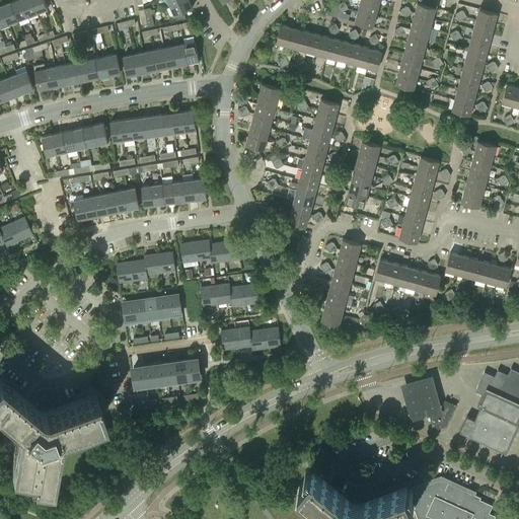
[(18,19),(28,16),(21,0),(15,0),(11,2),(18,19)]
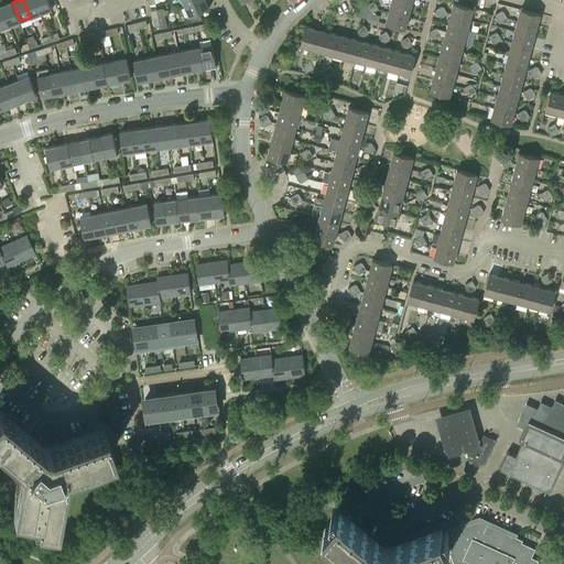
[(35,0),(23,0),(31,18),(41,13),(35,0)]
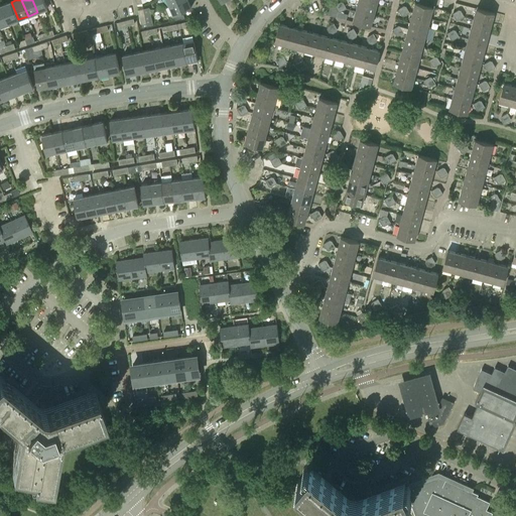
[(43,0),(32,0),(37,12),(47,8),(43,0)]
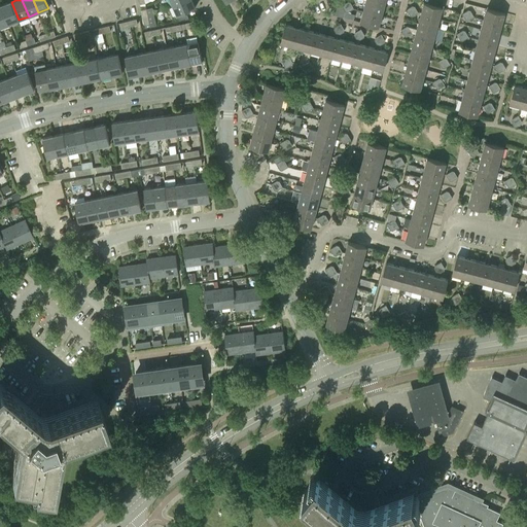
[(196,7),(191,0),(184,0),(173,5),(177,15),(196,7)]
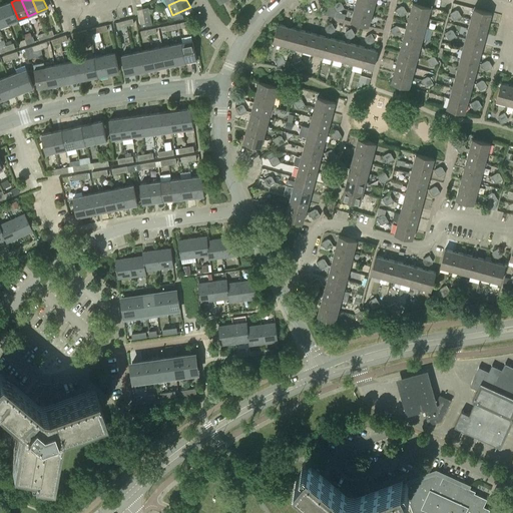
[(354,11),(372,16),(375,6),(357,1),(354,11)]
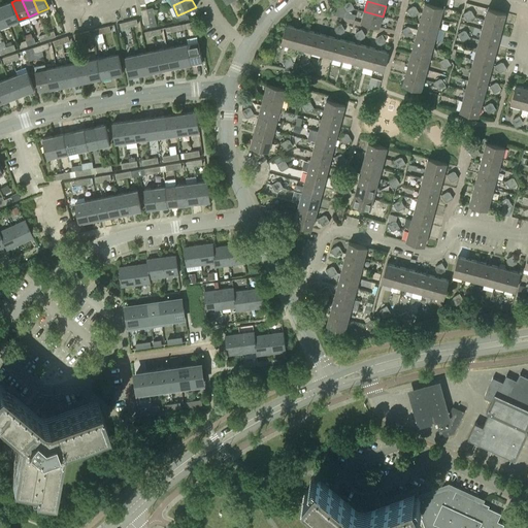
[(8,24),(19,20),(11,2),(2,5),(8,24)]
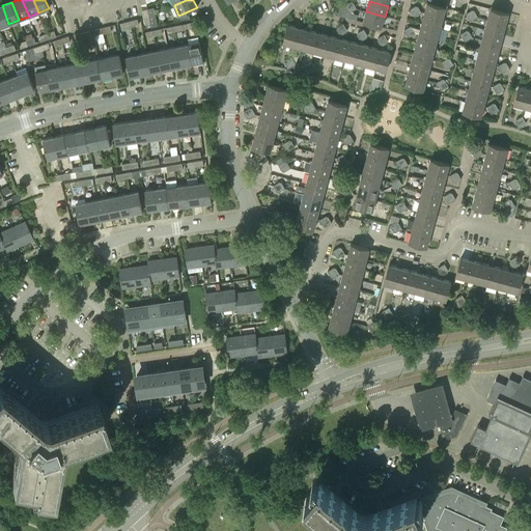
[(344,5),(339,3),(337,6),(333,10),(336,15),(346,18),(348,11),(350,12),(353,10),(348,3),(344,5)]
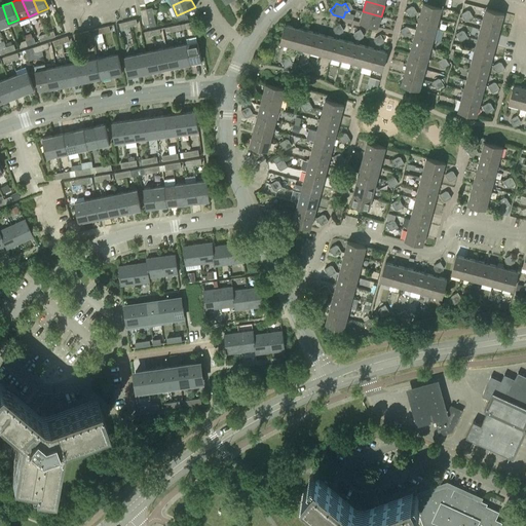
[(439,19),(442,8),(423,3),(420,13),(439,19)]
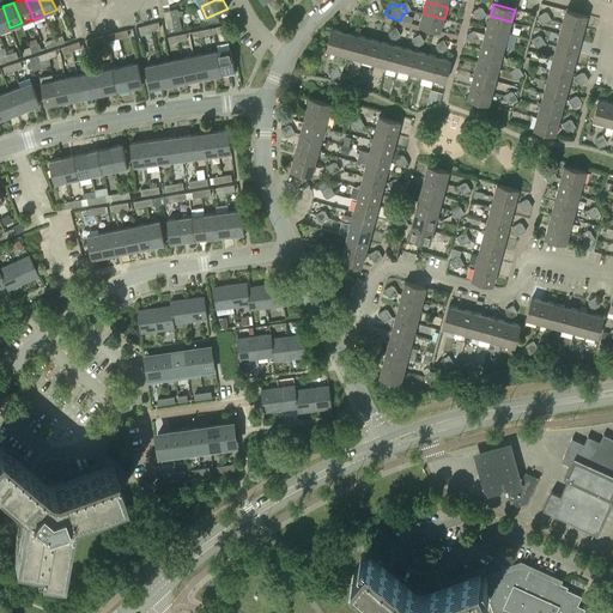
[(2,6),(0,6),(0,31),(10,28),(2,6)]
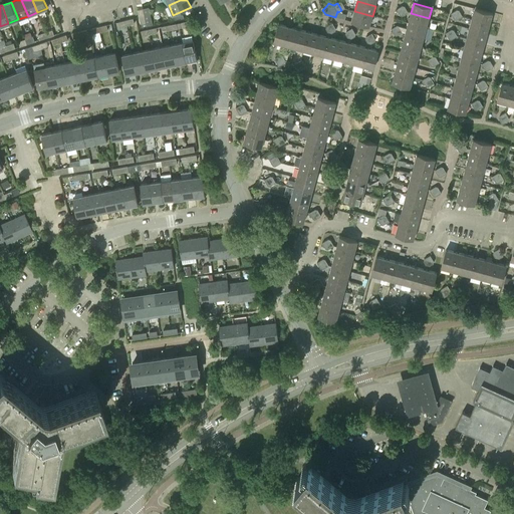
[(149,7),(138,10),(139,17),(151,15),(149,7)]
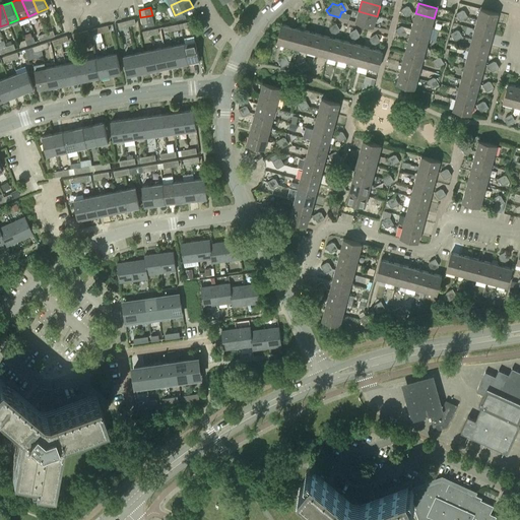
[(406,16),(409,14),(404,7),(401,9),(404,15),(406,16)]
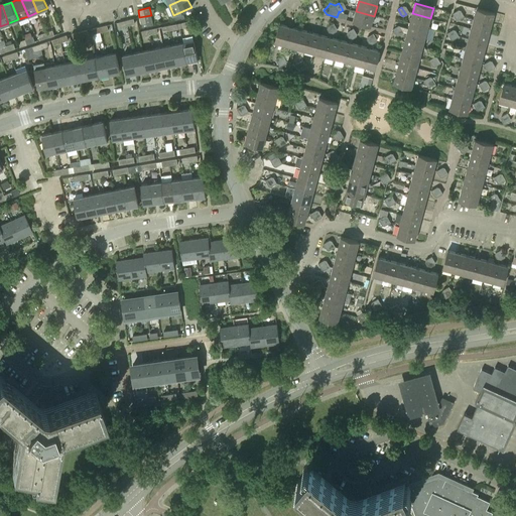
[(474,19),(492,24),(494,14),(476,9),(474,19)]
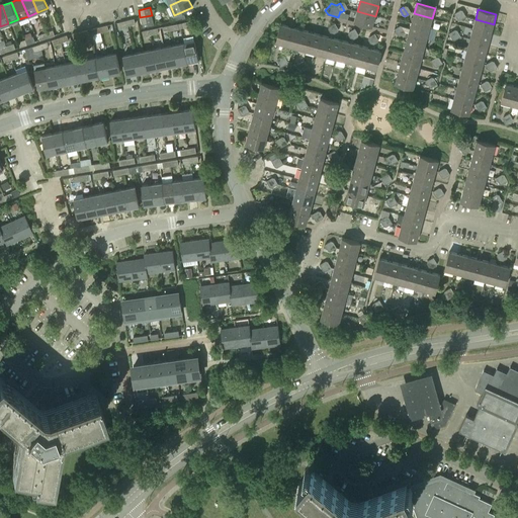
[(354,21),(372,26),(375,16),(357,11),(354,21)]
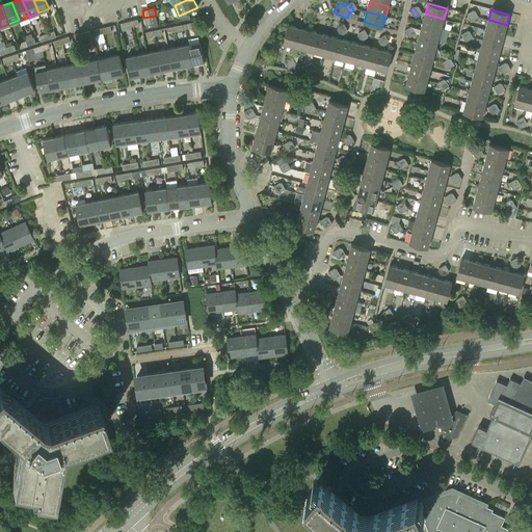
[(472,21),(475,19),(471,11),(467,14),(470,20),(472,21)]
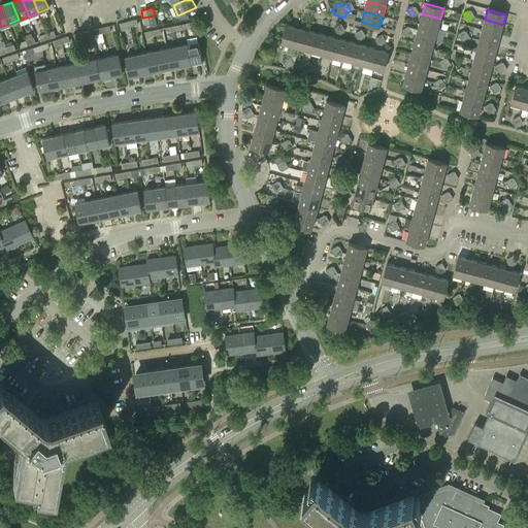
[(440,19),(422,13),(420,24),(438,29),(440,19)]
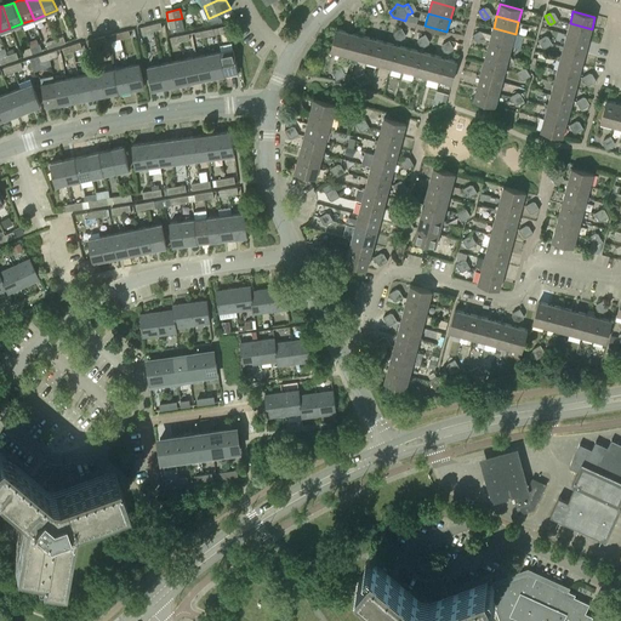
[(184,30),(182,18),(167,21),(171,33),(184,30)]
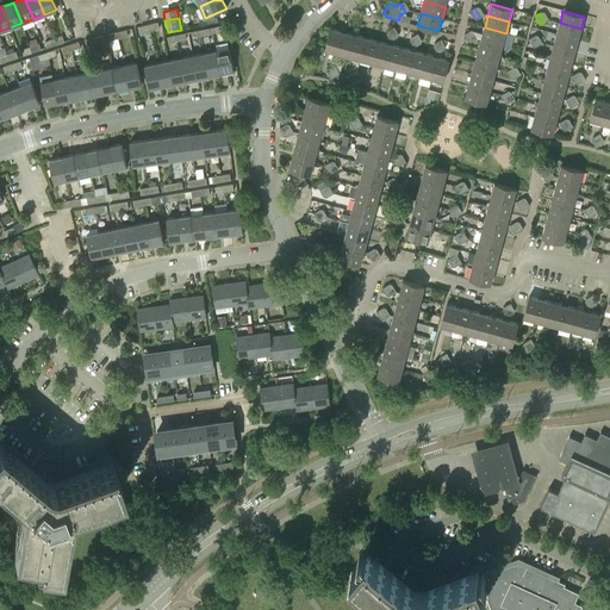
[(556,35),(578,41),(582,29),(560,23),(556,35)]
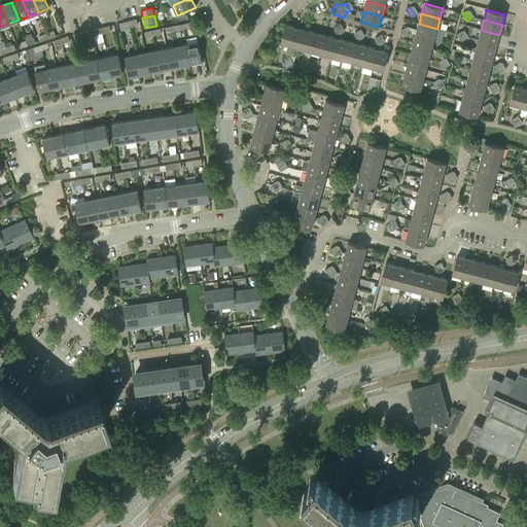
[(334,29),(336,32),(343,28),(341,24),(335,27),(334,29)]
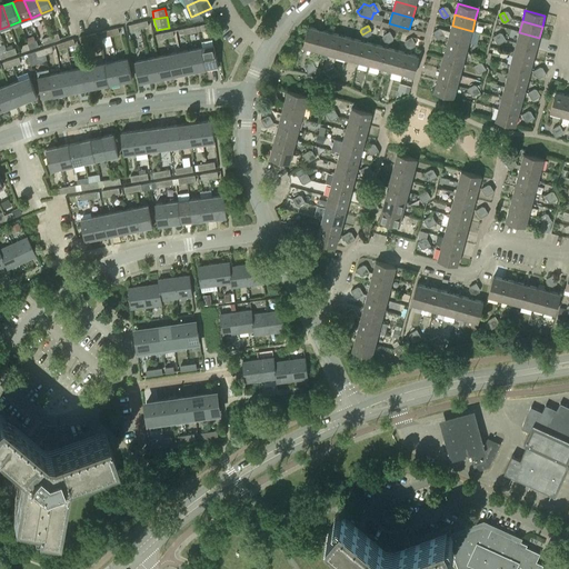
[(472,31),(452,26),(449,37),(469,42),(472,31)]
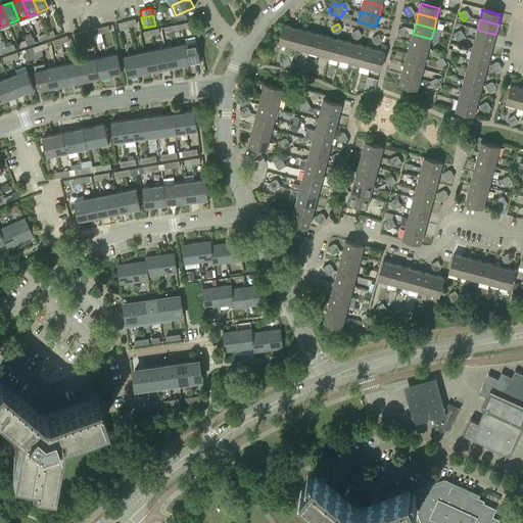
[(279,42),(289,45),(294,27),(284,25),(279,42)]
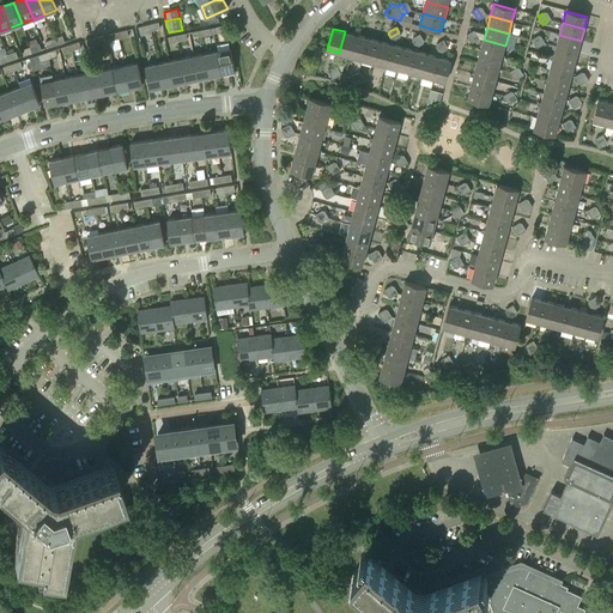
[(357,35),(345,31),(339,53),(351,56),(357,35)]
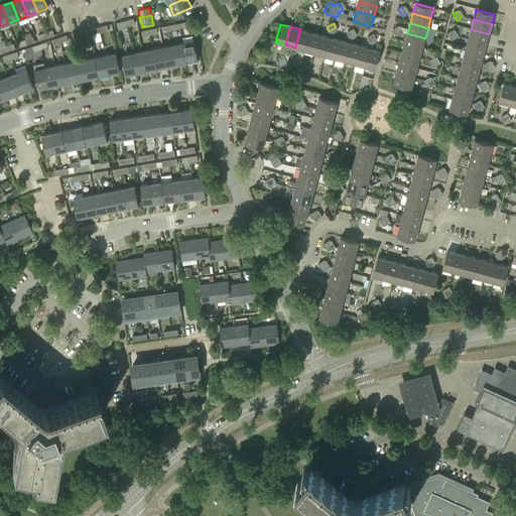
[(398,35),(400,34),(396,27),(392,29),(396,35),(398,35)]
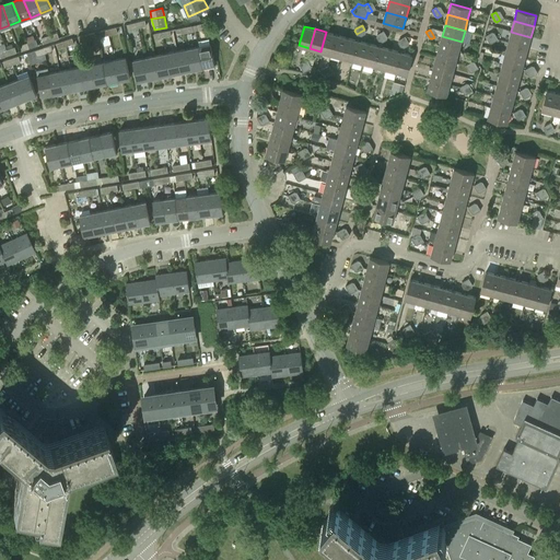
[(376,37),(377,39),(386,35),(384,31),(376,35),(376,37)]
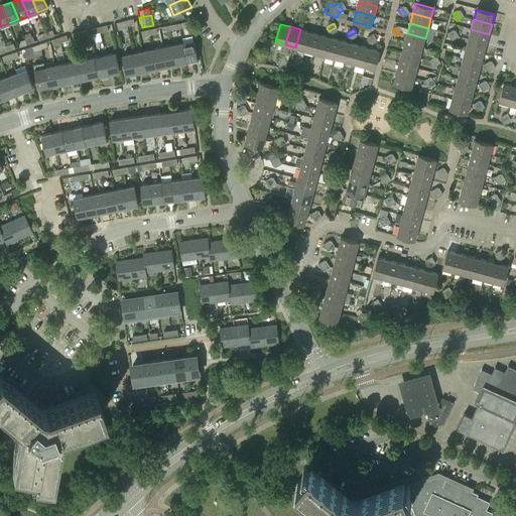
[(300,29),(295,47),(305,50),(310,32),(300,29)]
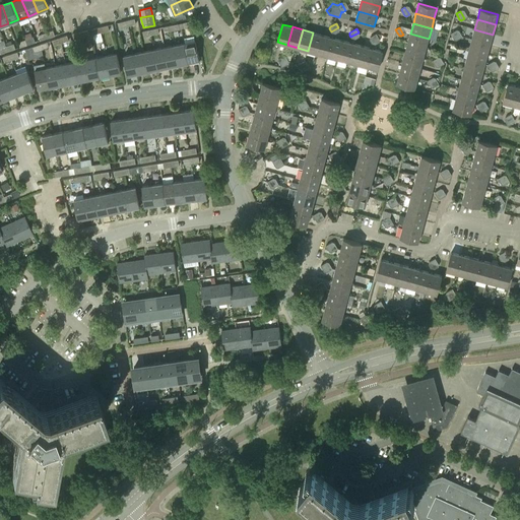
[(471,40),(490,44),(493,35),(474,29),(471,40)]
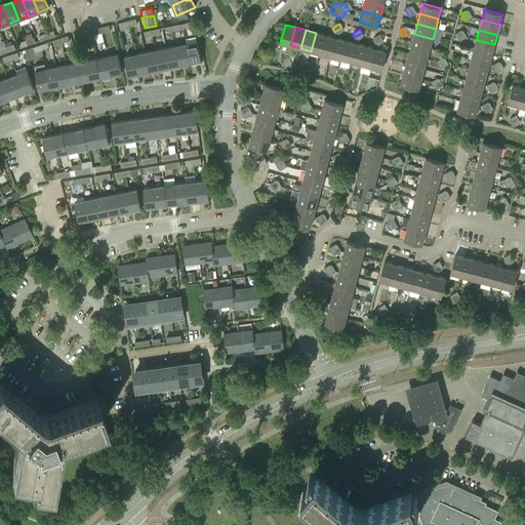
[(460,41),(463,39),(458,32),(454,34),(458,40),(460,41)]
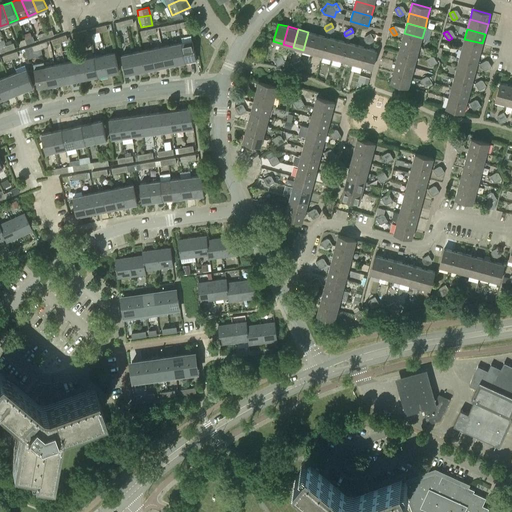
[(317,34),(308,32),(303,50),(311,52),(311,54),(312,55),(317,34)]
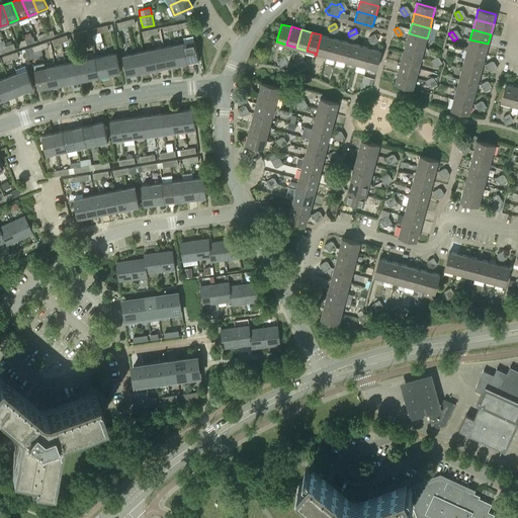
[(358,34),(357,32),(349,36),(352,40),(358,36),(358,34)]
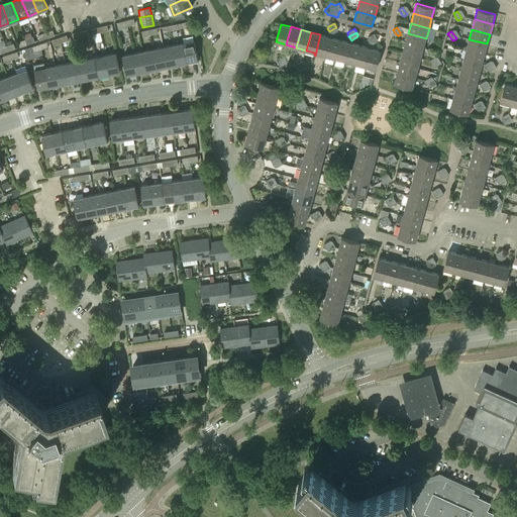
[(368,39),(369,41),(376,37),(374,33),(368,37),(368,39)]
